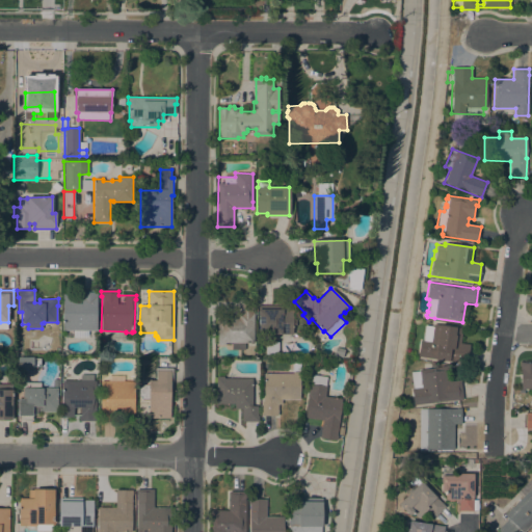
[(62,330),(62,294),(81,294),(81,293),(98,293),(98,296),(97,296),(97,330),(88,330),(62,330)]
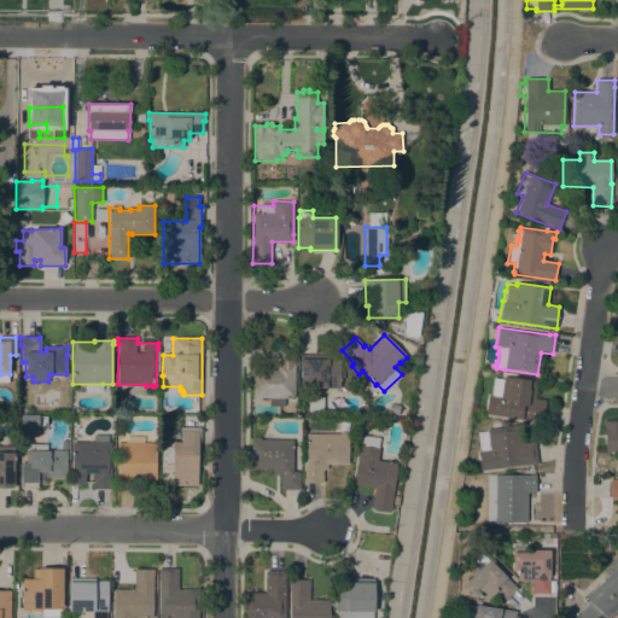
[(261,401),(252,401),(252,369),(268,369),(268,363),(277,363),(277,349),(295,349),(295,398),(284,398),(284,406),(269,407),(269,398),(261,398),(261,401)]
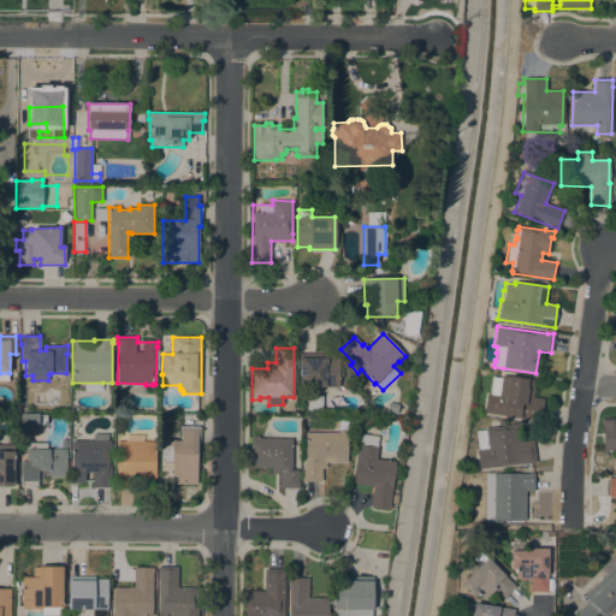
[(338,354),(338,388),(298,388),(298,354),(338,354)]
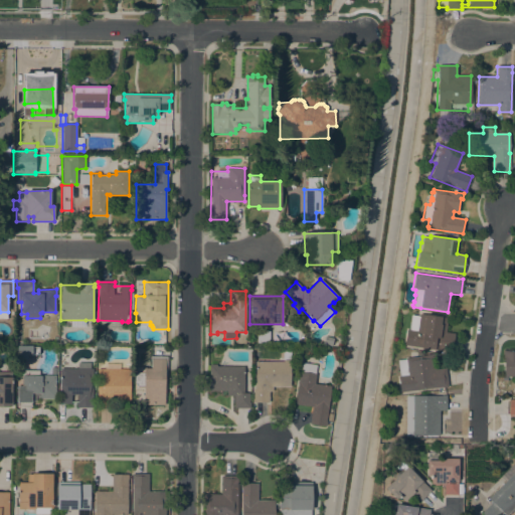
[(406,330),(408,330),(410,315),(418,316),(419,314),(448,319),(446,332),(455,334),(452,352),(404,345),(406,330)]
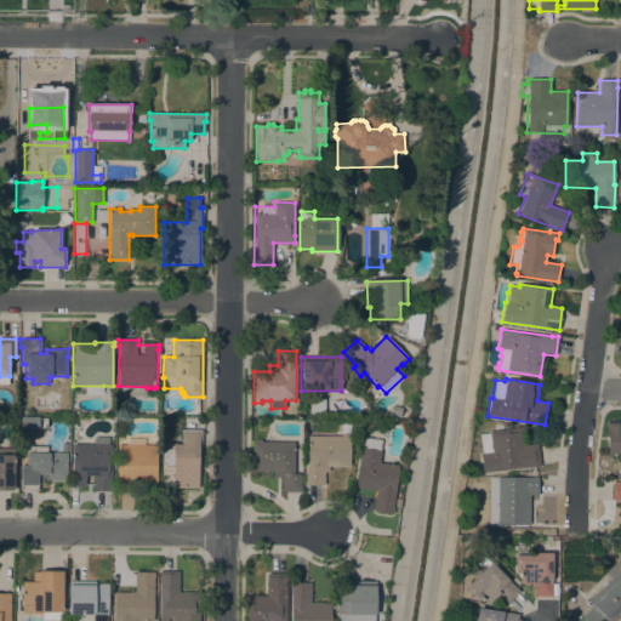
[(325,416),(306,416),(306,399),(325,399),(325,416)]
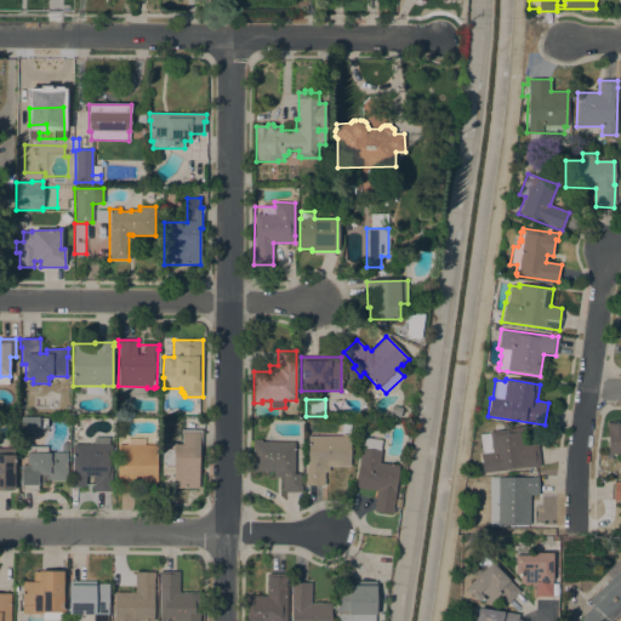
[(403,409),(399,417),(389,415),(392,405),(403,409)]
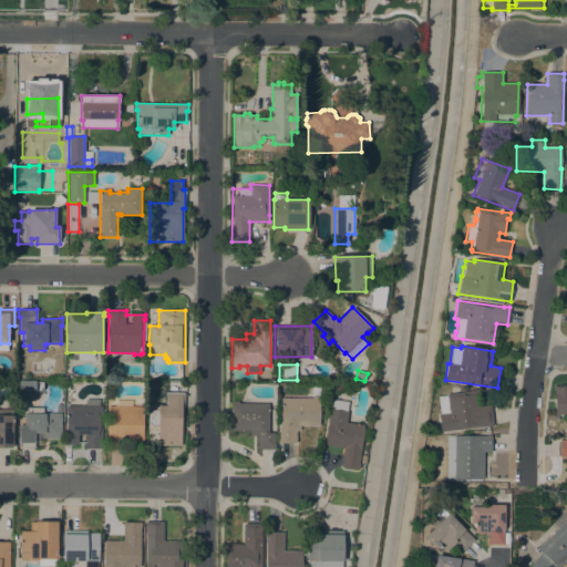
[(43,390),(33,390),(33,381),(43,381),(43,390)]
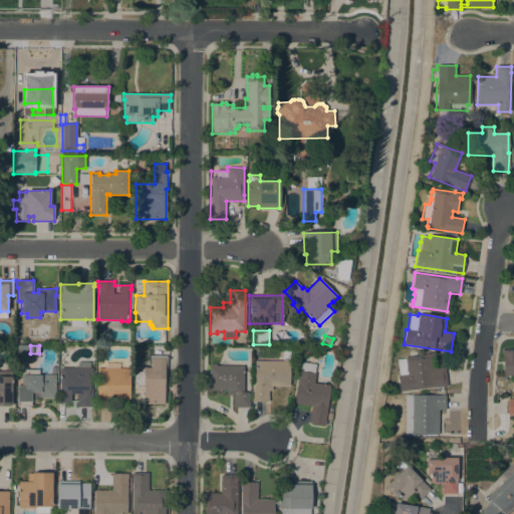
[(513,376),(503,376),(503,357),(502,357),(502,349),(513,349),(513,376)]
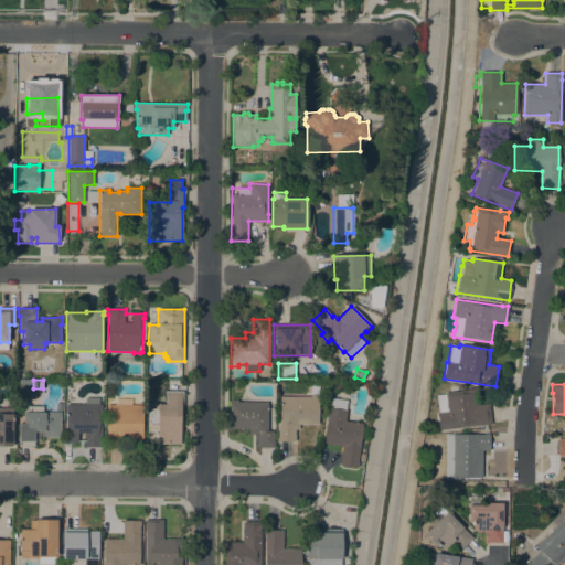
[(436,413),(438,413),(436,395),(445,394),(445,393),(467,391),(467,390),(476,388),(477,405),(489,404),(491,424),(438,430),(436,413)]
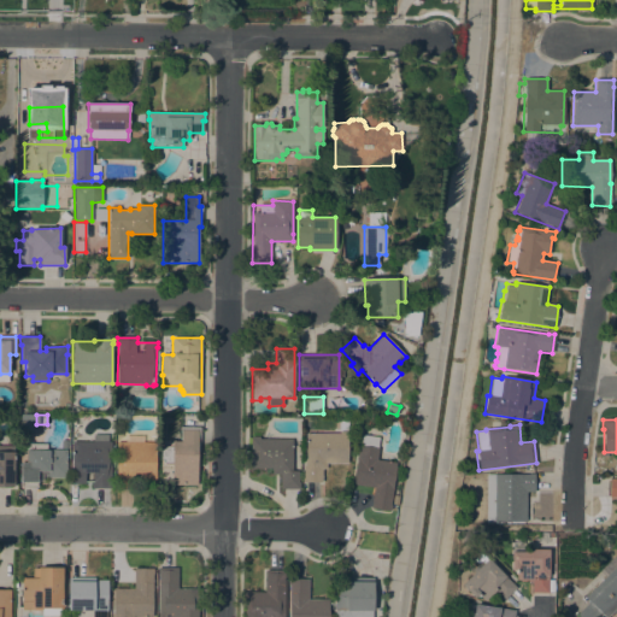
[(200,446),(198,446),(198,486),(172,486),(172,482),(160,482),(160,441),(180,441),(180,427),(200,427),(200,446)]
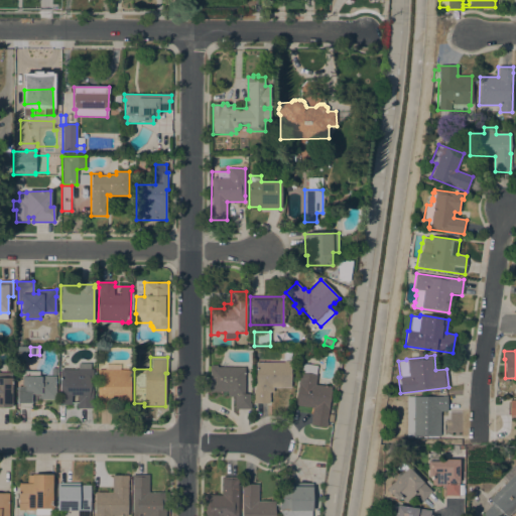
[(283,361),(290,361),(290,388),(273,388),(273,392),(269,392),(269,403),(253,403),(253,398),(253,363),(283,363),(283,361)]
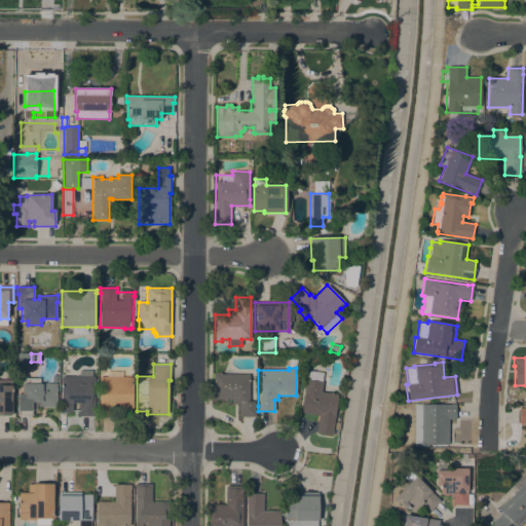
[(62,408),(62,376),(79,376),(79,370),(91,370),(91,377),(95,377),(95,416),(78,416),(78,413),(61,412),(61,408),(62,408)]
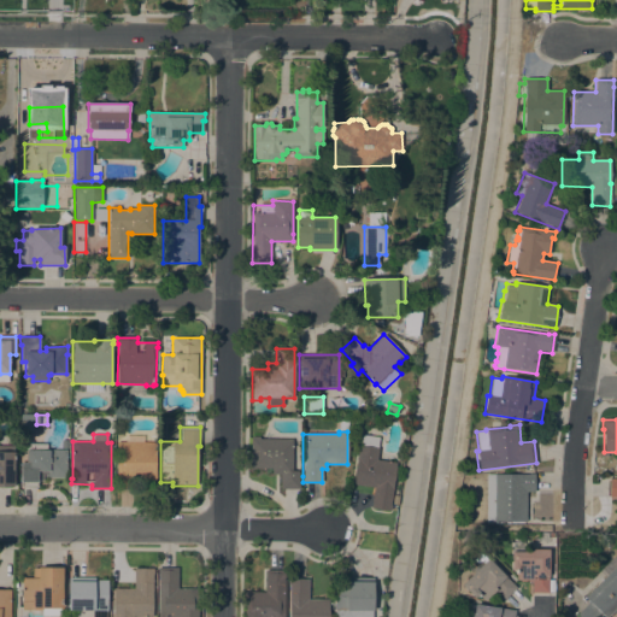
[(156,485),(129,485),(129,489),(115,489),(115,481),(117,481),(117,442),(125,442),(125,435),(144,435),(144,442),(156,442),(156,485)]
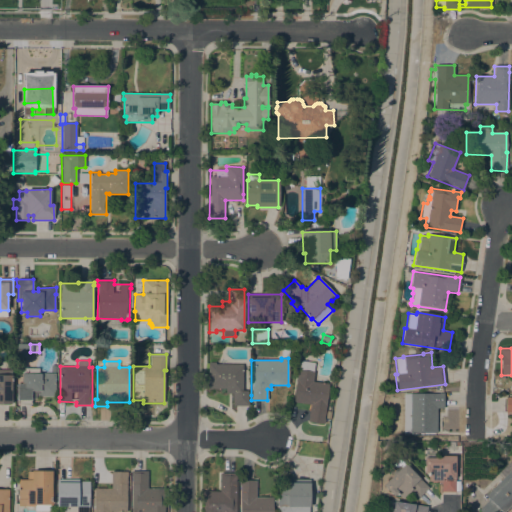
[(314,363),(313,372),(314,372),(312,382),(329,385),(323,419),(324,420),(324,424),(307,421),(310,405),(293,402),(300,361),(314,363)]
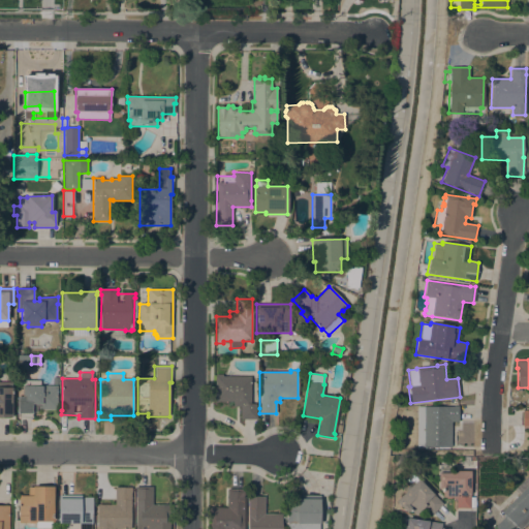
[(251,376),(251,404),(256,404),(256,413),(257,413),(257,419),(240,419),(240,407),(232,407),(232,402),(214,402),(214,374),(222,374),(222,376),(251,376)]
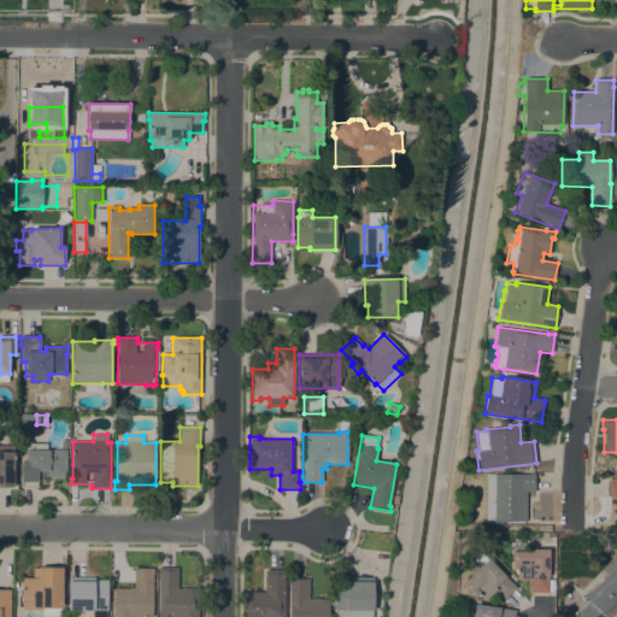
[(24,463),(24,442),(42,441),(48,446),(48,451),(66,451),(66,479),(43,477),(43,480),(39,480),(39,488),(19,488),(19,481),(19,463),(24,463)]
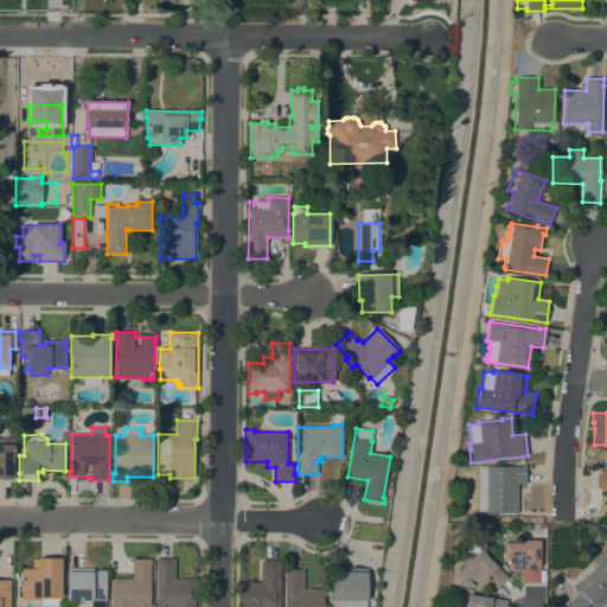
[(10,478),(10,479),(0,479),(0,439),(13,439),(14,478),(10,478)]
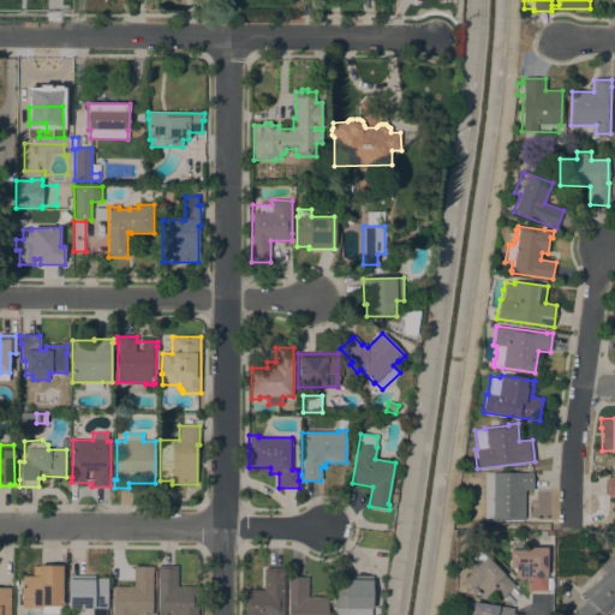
[(526,473),(526,472),(532,472),(532,490),(525,490),(524,520),(483,520),(484,473),(526,473)]
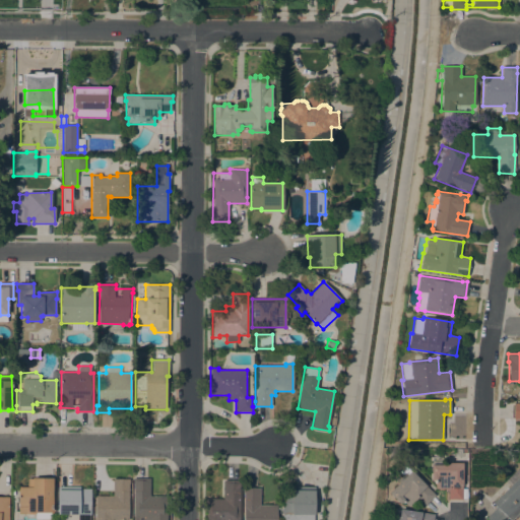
[(431,464),(447,464),(447,463),(462,463),(462,500),(448,500),(448,490),(435,490),(435,480),(431,480),(431,464)]
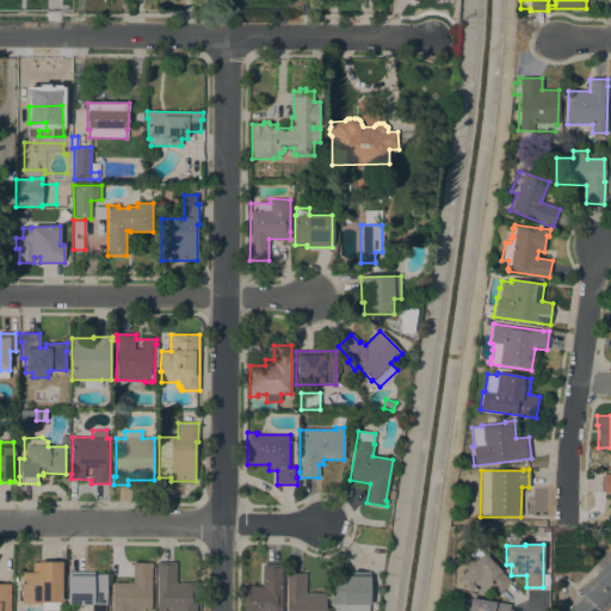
[(482,554),(483,553),(512,582),(500,594),(491,585),(480,596),(473,588),(470,591),(457,578),(482,554)]
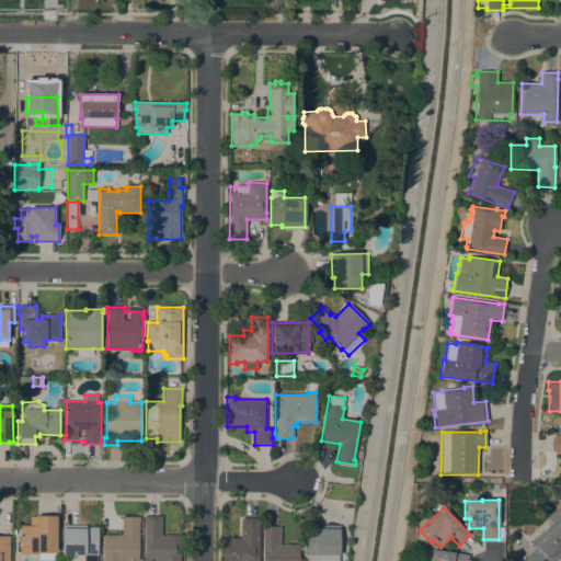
[(527,560),(525,559),(536,548),(527,538),(559,507),(560,510),(560,552),(552,560),(549,560),(547,559),(545,560),(527,560)]
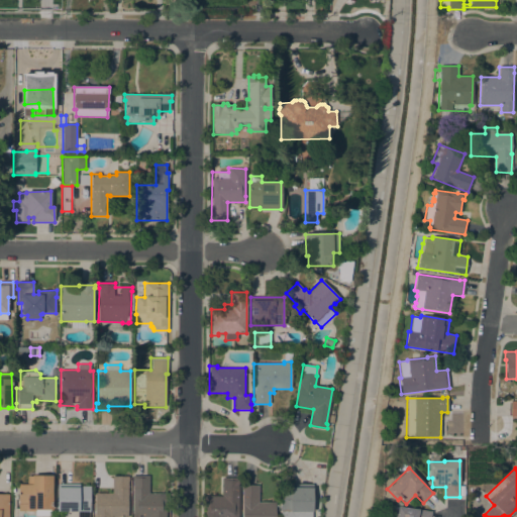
[(18,484),(27,485),(27,477),(32,477),(32,476),(53,476),(53,515),(41,514),(41,509),(35,509),(35,511),(33,511),(33,512),(27,512),(27,511),(18,511),(18,484)]
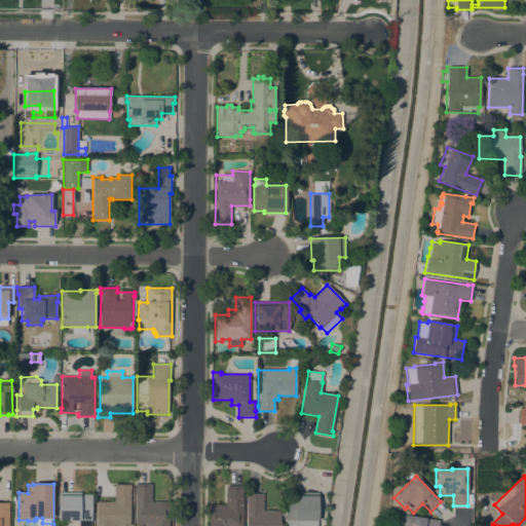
[(151,501),(170,502),(168,525),(136,525),(136,490),(135,490),(135,484),(151,484),(151,501)]
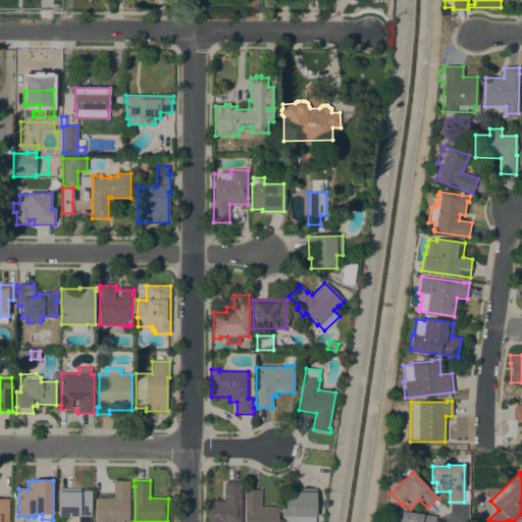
[(113,498),(113,481),(129,481),(129,486),(128,521),(112,521),(96,521),(96,498),(113,498)]
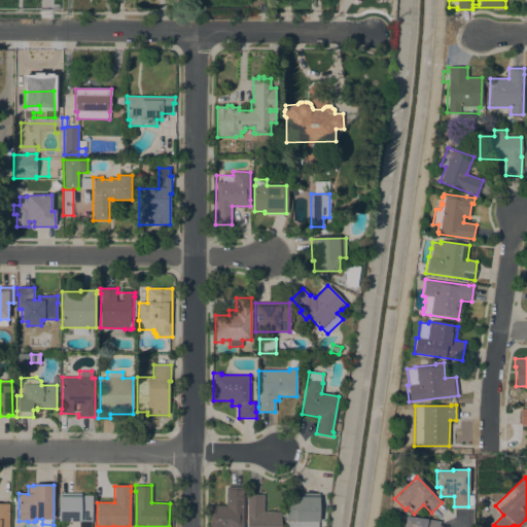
[(226,505),(226,487),(244,487),(244,493),(243,493),(242,526),(209,526),(209,505),(210,505),(226,505)]
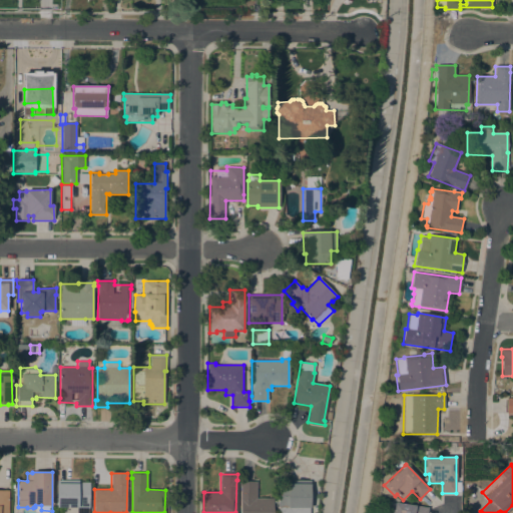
[(279,512),(280,481),(311,481),(311,507),(309,508),(309,512),(279,512)]
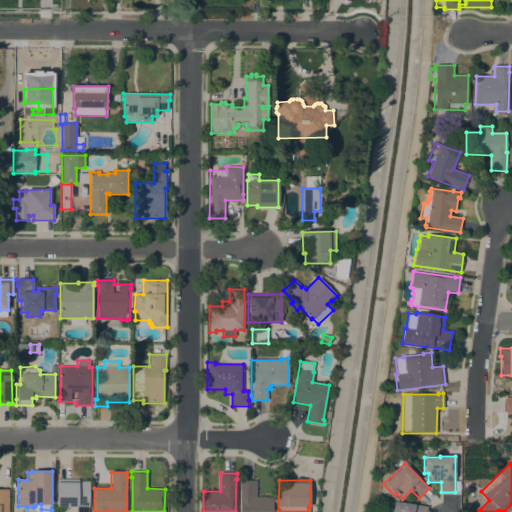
[(89,507),(88,507),(88,511),(77,511),(77,506),(57,506),(57,482),(78,482),(78,481),(89,482),(89,507)]
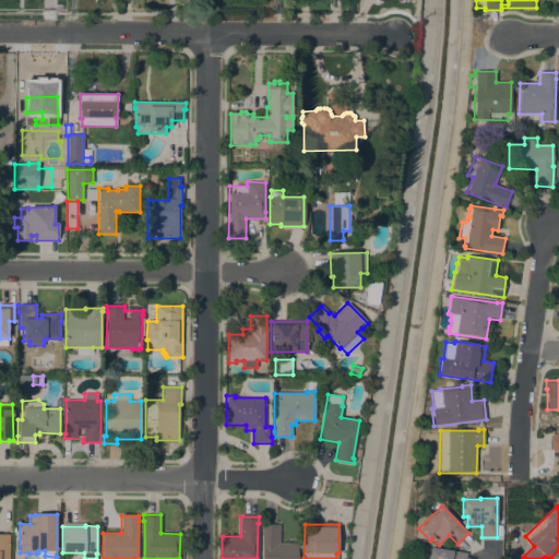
[(263,558),(263,530),(261,530),(261,525),(263,525),(280,525),(280,544),(298,544),(298,558),(263,558)]
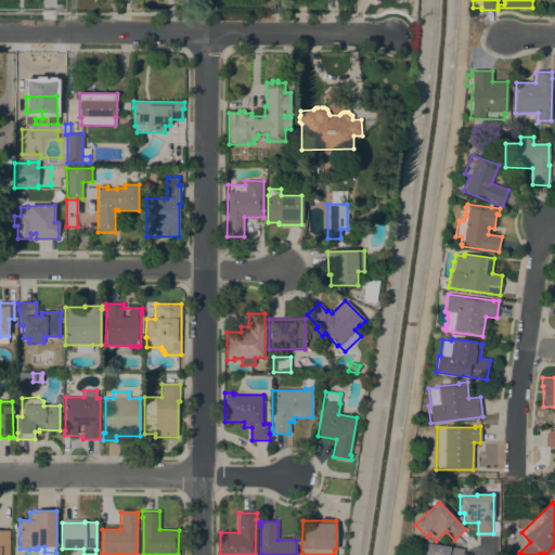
[(0,554),(0,531),(9,531),(9,554),(0,554)]
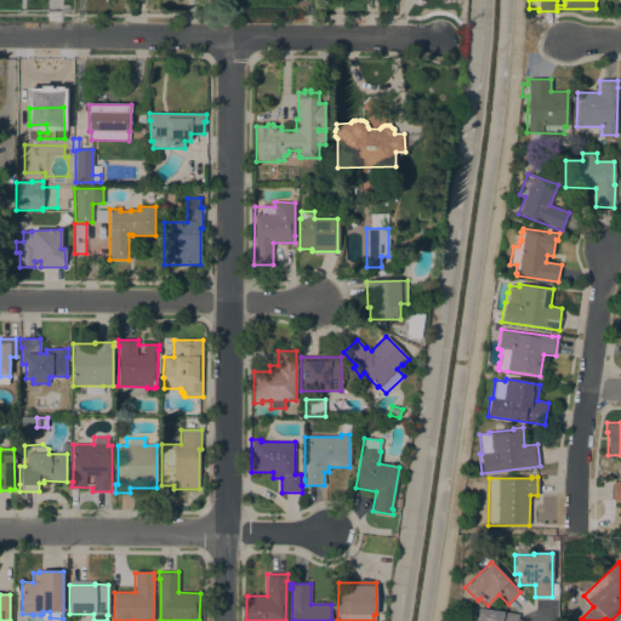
[(519,614),(518,620),(473,620),(474,616),(477,616),(478,608),(519,614)]
